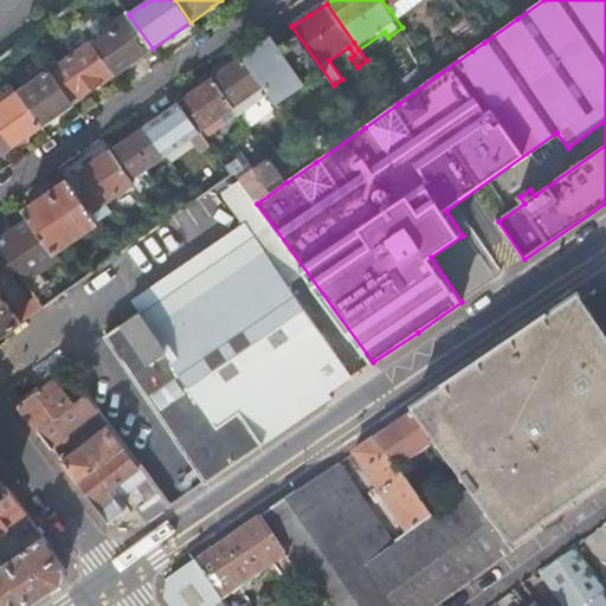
[(133,63),(153,49),(130,17),(92,45),(114,76),(133,63)]
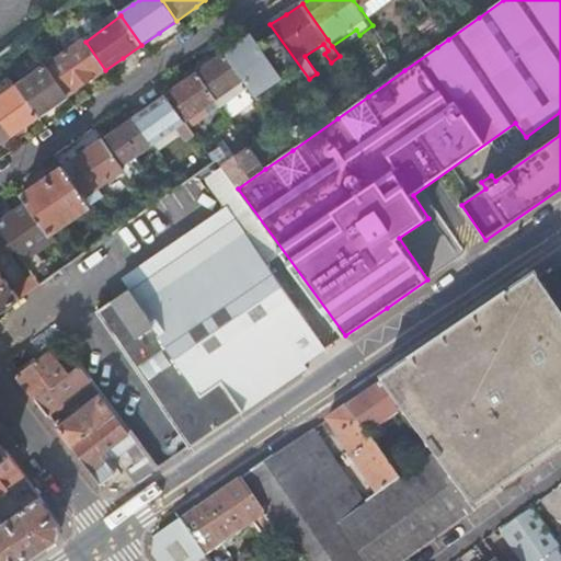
[(421,25),(437,47),(448,39),(433,16),(421,25)]
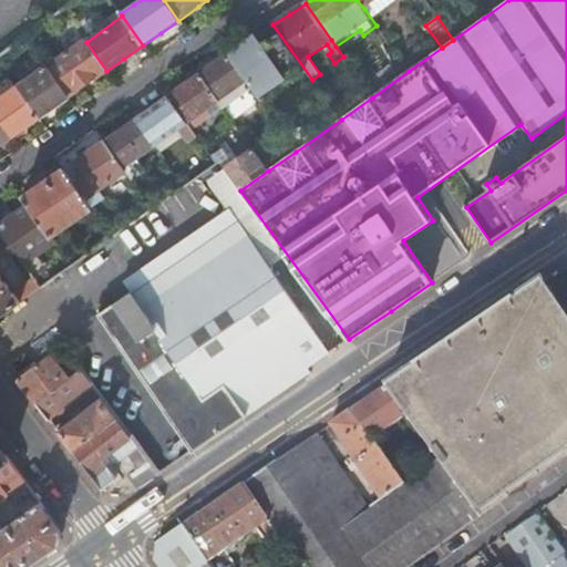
[(88,84),(106,71),(86,42),(84,40),(47,66),(69,98),(88,84)]
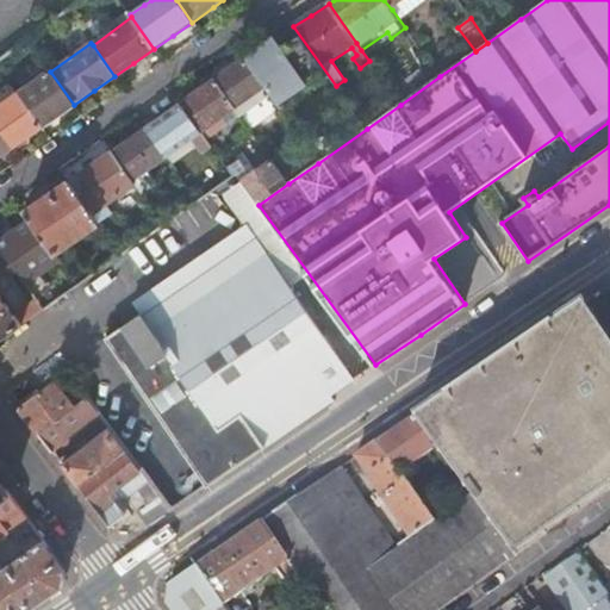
[(241,117),(271,95),(246,60),(230,69),(216,80),(240,116),(241,117)]
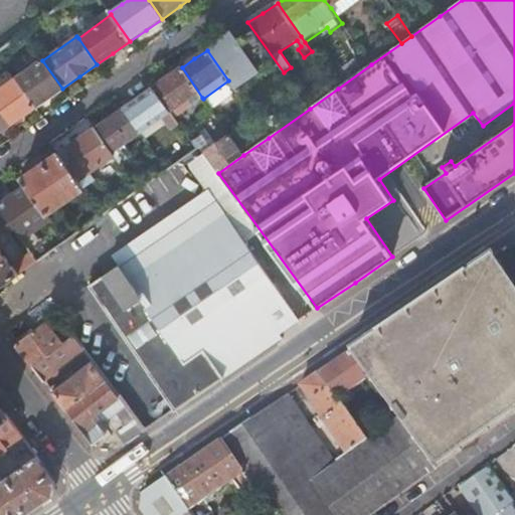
[(48,98),(62,89),(42,60),(37,52),(28,58),(34,67),(16,80),(34,108),(48,98)]
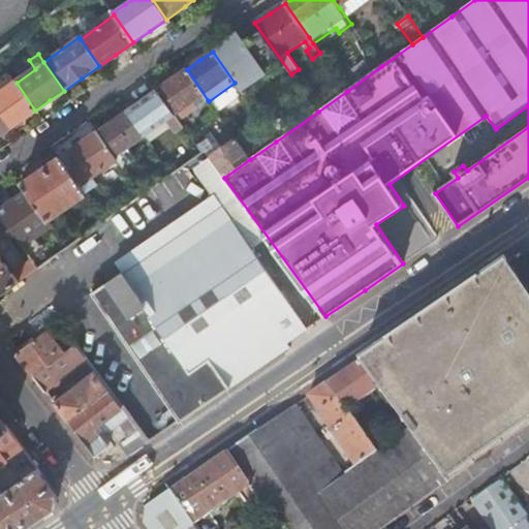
[(196,109),(208,100),(187,69),(172,80),(157,90),(176,116),(192,103),(196,109)]
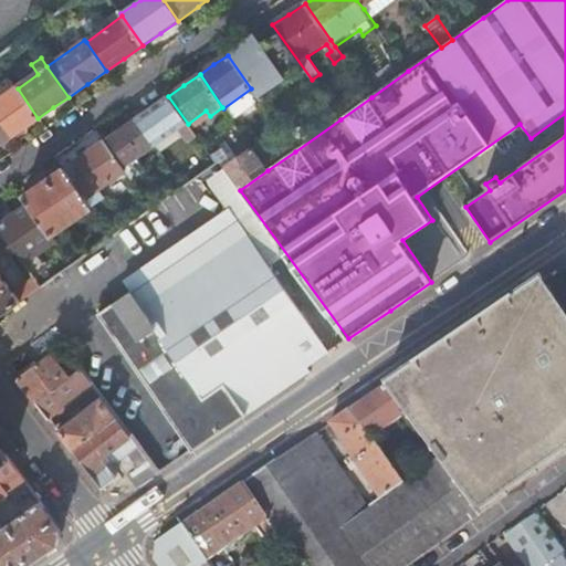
[(25,127),(38,118),(18,88),(13,92),(7,83),(0,87),(0,97),(1,101),(0,101),(0,118),(12,136),(12,137),(25,127)]
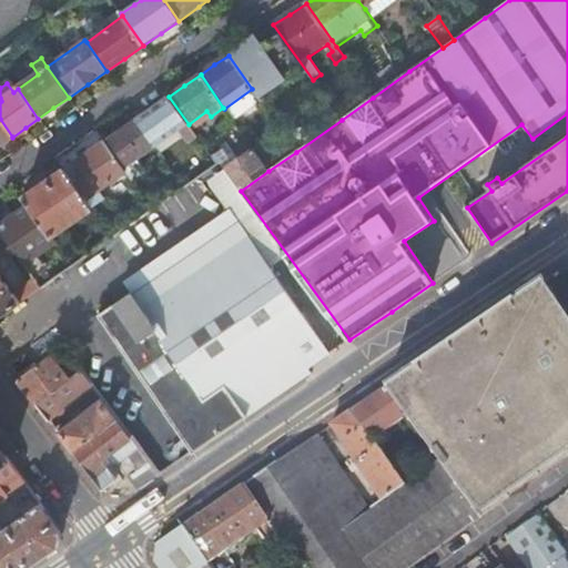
[(234,122),(262,103),(252,89),(224,109),(234,122)]
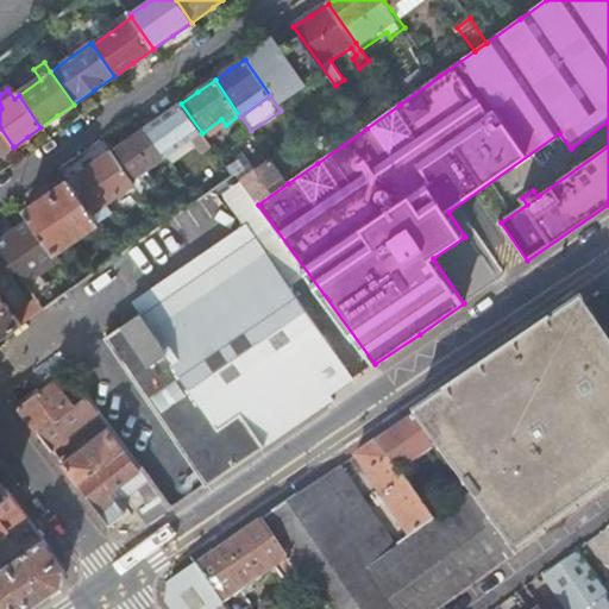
[(202,154),(212,148),(206,139),(202,133),(181,104),(163,115),(146,127),(168,158),(193,139),(198,146),(202,154)]
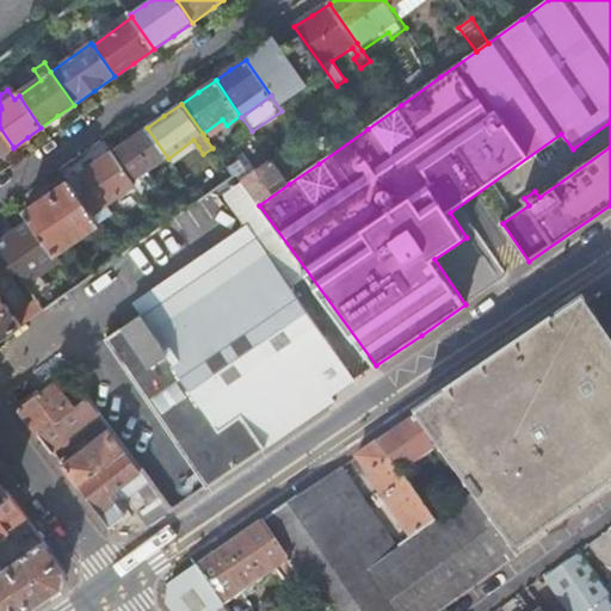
[(203,134),(207,140),(227,125),(222,119),(203,134)]
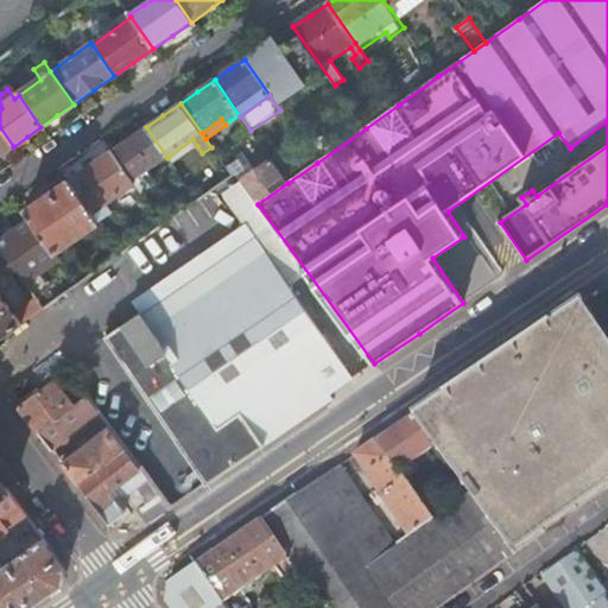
[(0,154),(13,146),(0,127),(0,154)]
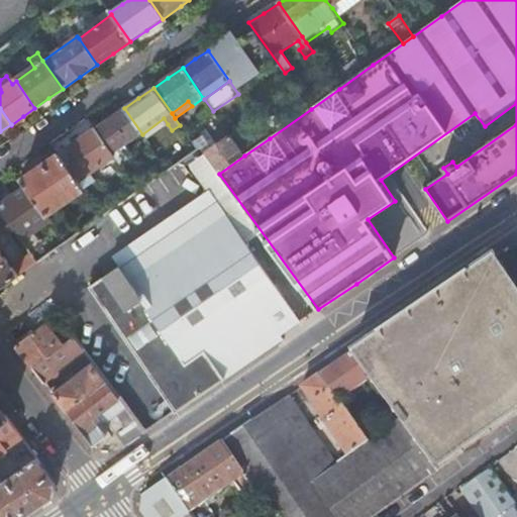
[(126,145),(142,134),(124,108),(112,117),(101,125),(95,128),(115,157),(118,162),(120,164),(132,154),(126,145)]
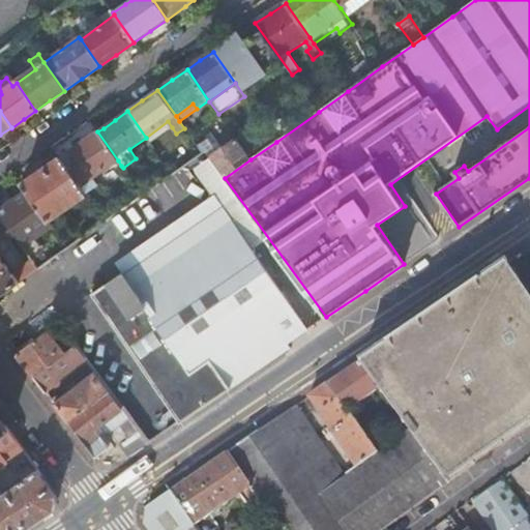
[(146,138),(150,144),(172,127),(168,121),(146,138)]
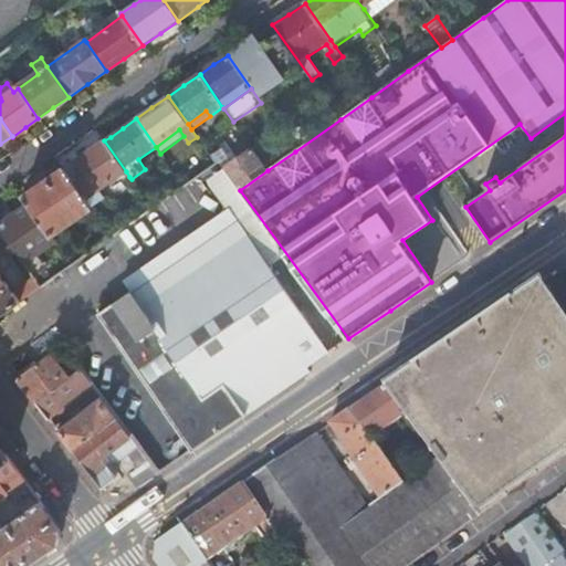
[(101,136),(104,140),(111,137),(107,132),(101,136)]
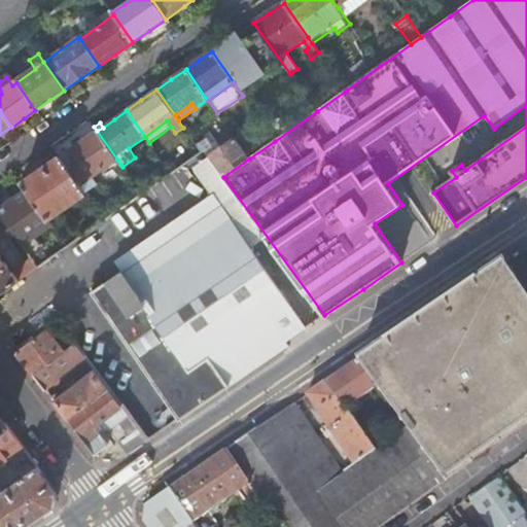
[(80,185),(117,160),(97,131),(78,144),(61,156),(80,185)]
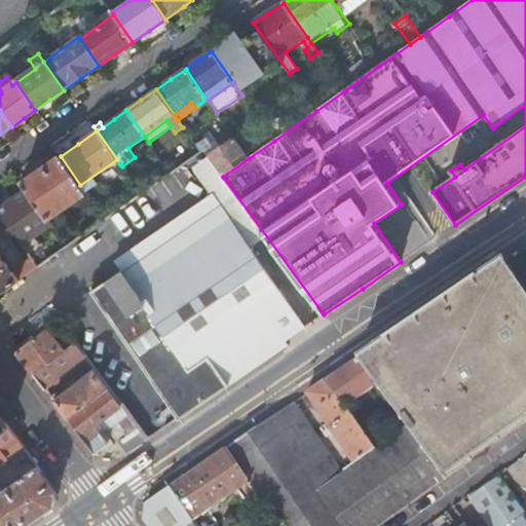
[(243,151),(249,158),(274,141),(269,134),(243,151)]
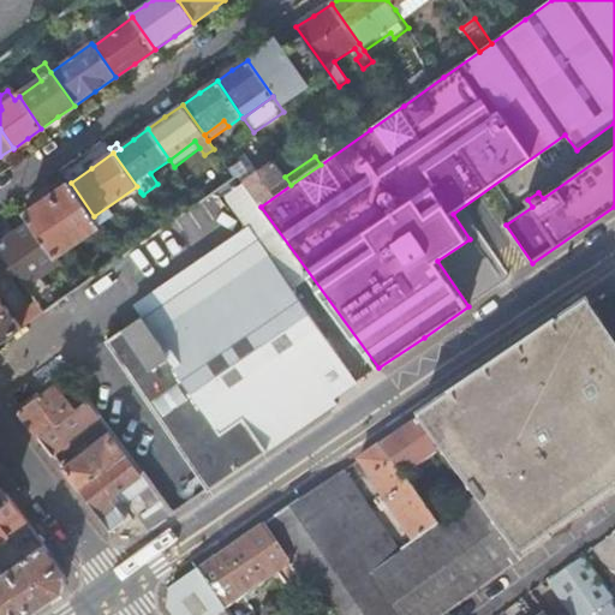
[(238,175),(261,207),(291,185),(285,177),(275,163),(260,174),(255,168),(249,172),(240,161),(228,169),(234,178),(238,175)]
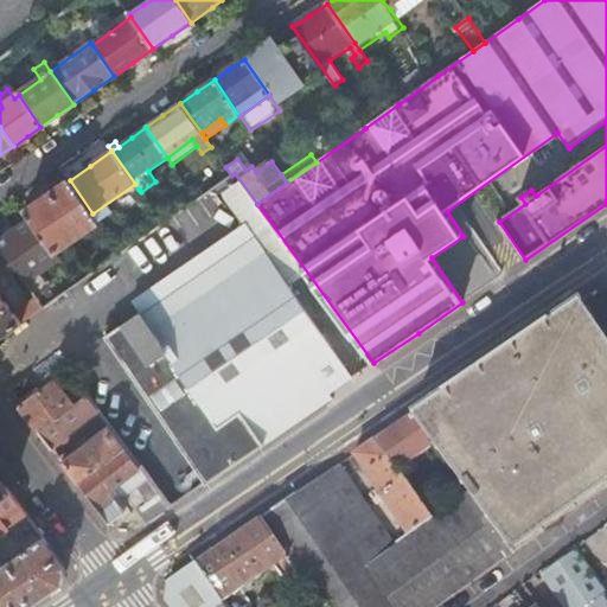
[(55,253),(98,222),(96,219),(93,213),(70,180),(48,196),(26,211),(31,218),(55,253)]
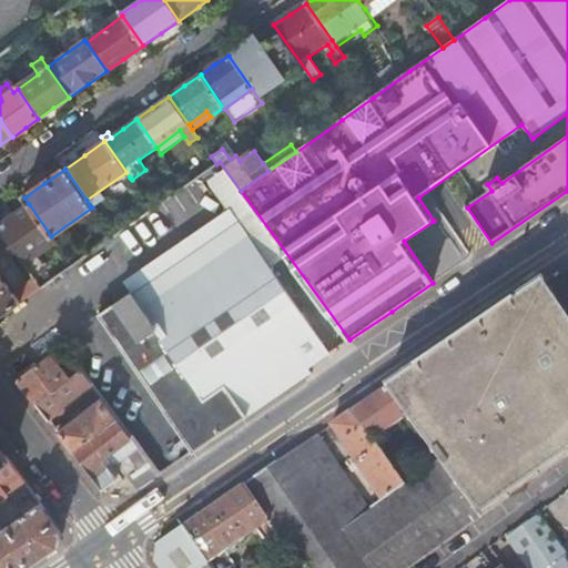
[(90,205),(130,178),(127,172),(87,200),(90,205)]
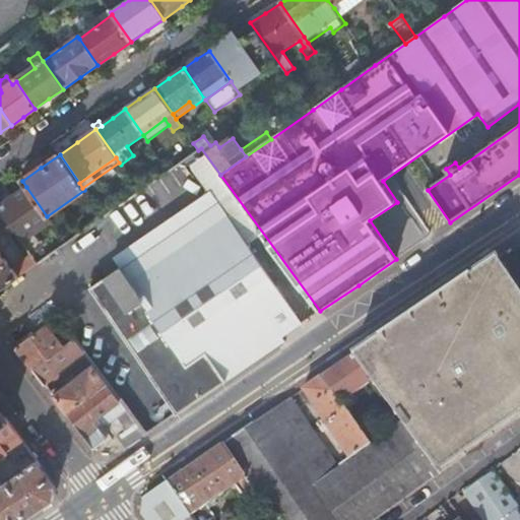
[(0,208),(23,242),(51,222),(47,216),(26,187),(12,197),(0,205),(0,208)]
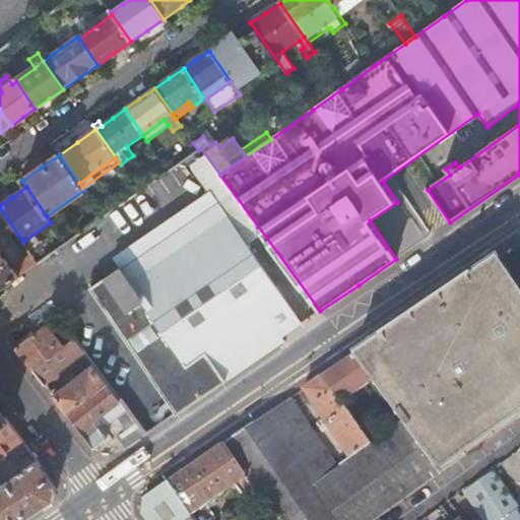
[(175,415),(287,339),(283,333),(293,327),(301,322),(217,199),(91,288),(175,415)]
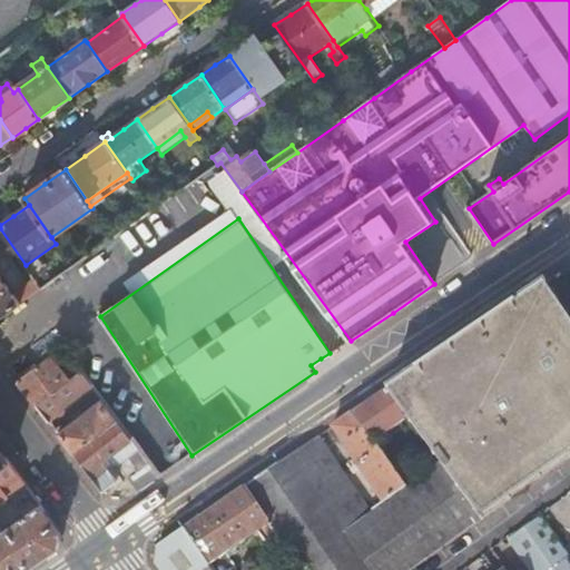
[(0,318),(20,305),(21,305),(20,303),(0,275),(0,267),(1,267),(0,265),(0,318)]
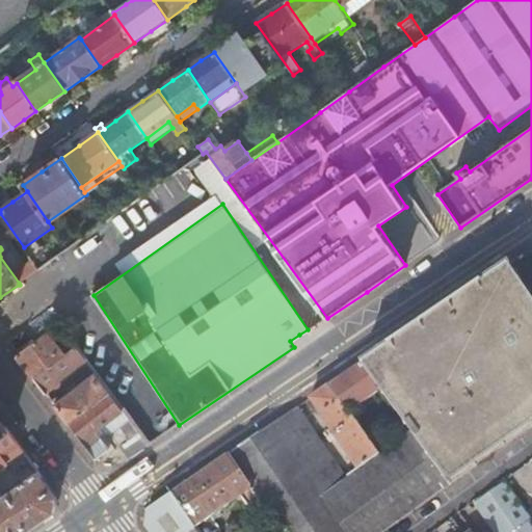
[(25,261),(33,272),(38,269),(30,257),(25,261)]
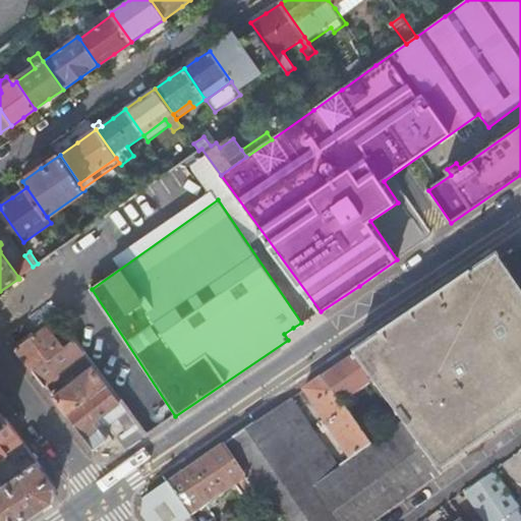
[(405,424),(442,476),(520,419),(520,292),(498,259),(356,355),(374,382),(405,424)]
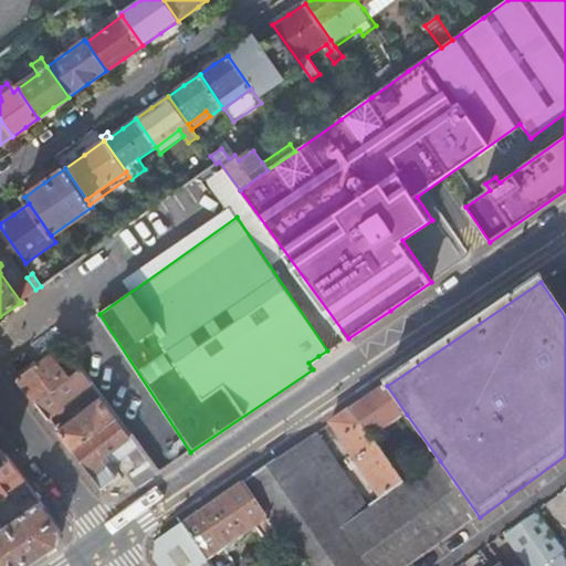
[(50,419),(93,386),(85,377),(79,368),(69,377),(64,371),(51,355),(30,370),(19,378),(50,419)]
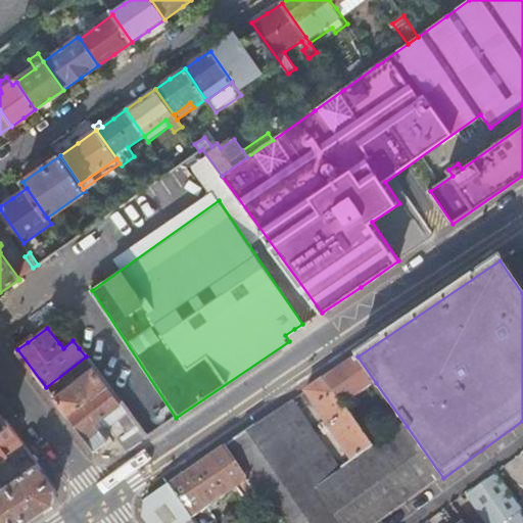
[(63,348),(73,340),(69,336),(59,343),(63,348)]
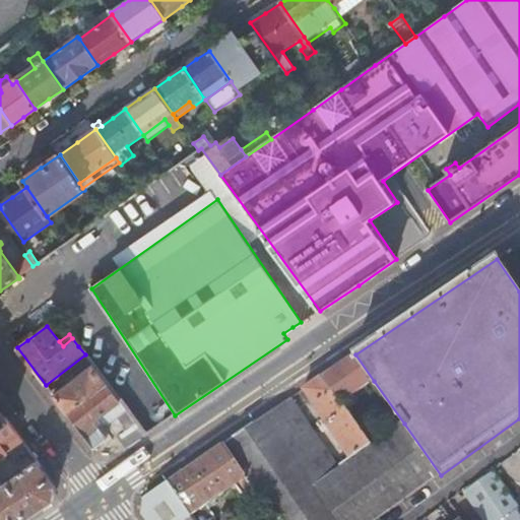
[(17,347),(27,340),(25,337),(15,344),(17,347)]
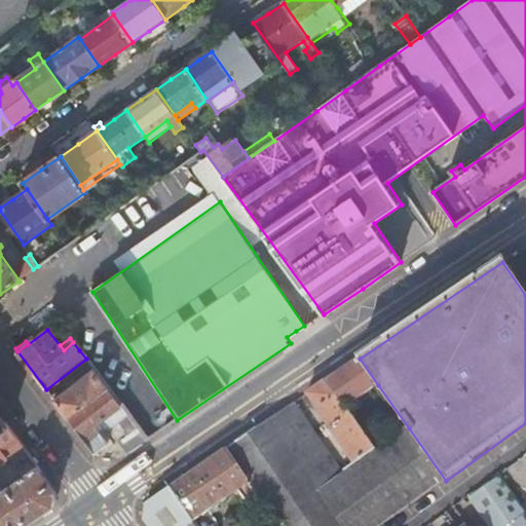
[(343,371),(326,382),(344,407),(346,406),(347,407),(378,385),(360,359),(343,371)]
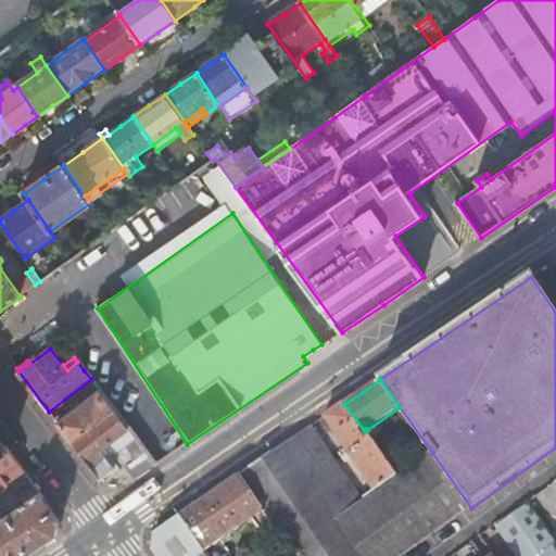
[(72,441),(113,409),(98,390),(58,422),(72,441)]
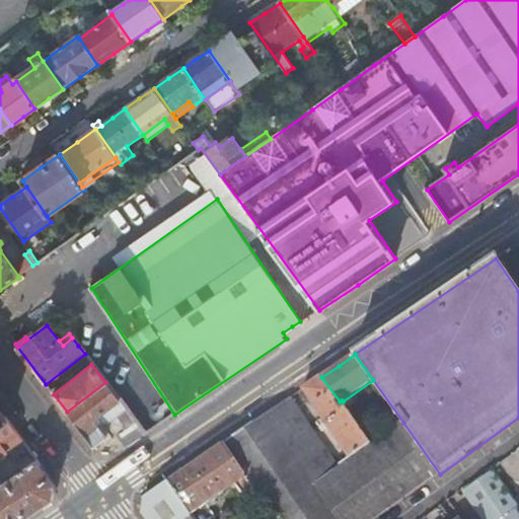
[(315,421),(309,424),(292,397),(223,444),(253,491),(273,518),(377,518),(440,474),(403,423),(371,444),(343,401),(342,400),(340,401),(321,377),(303,389),(323,419),(317,424),(315,421)]
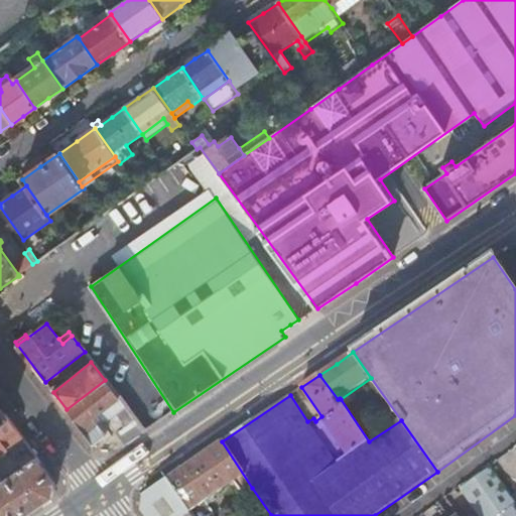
[(123,446),(145,431),(120,398),(119,398),(105,380),(67,409),(80,426),(93,443),(107,433),(98,422),(101,419),(108,419),(116,413),(121,420),(120,421),(126,429),(116,437),(123,446)]
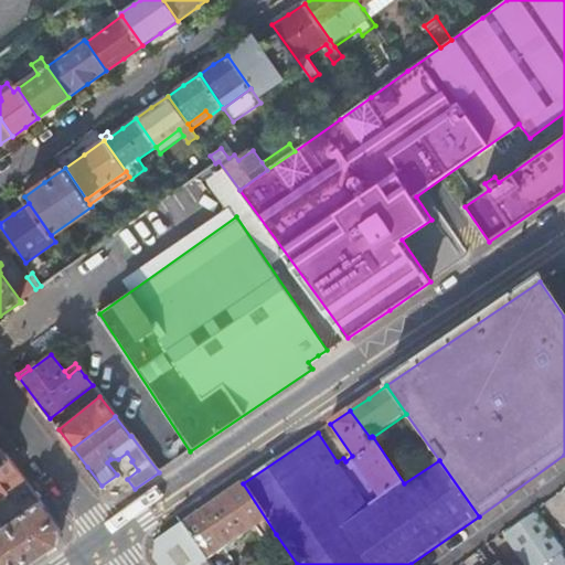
[(0,462),(9,457),(0,445),(0,462)]
